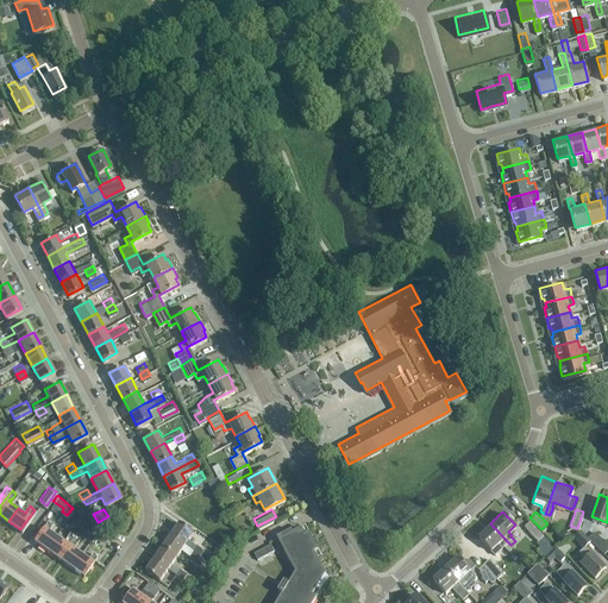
[(45,546),(55,533),(48,528),(51,522),(46,517),(32,538),(45,546)]
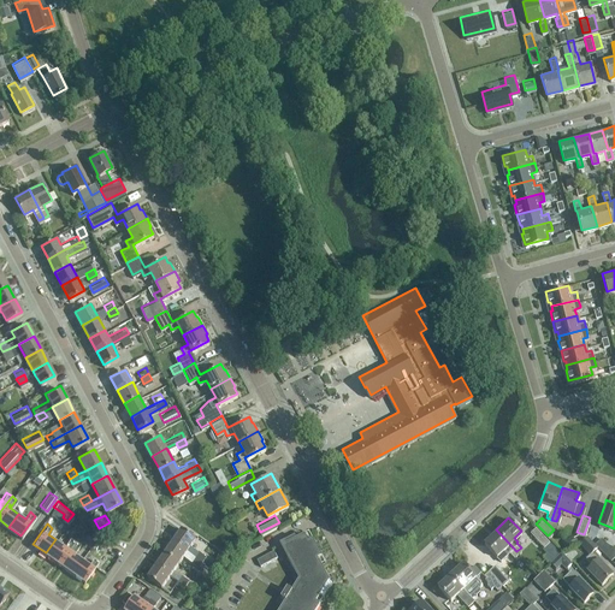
[(543,544),(549,538),(534,523),(530,528),(543,544)]
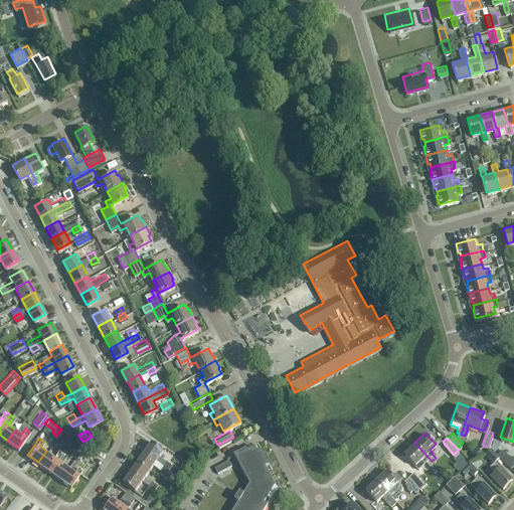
[(144,450),(156,458),(163,448),(151,440),(144,450)]
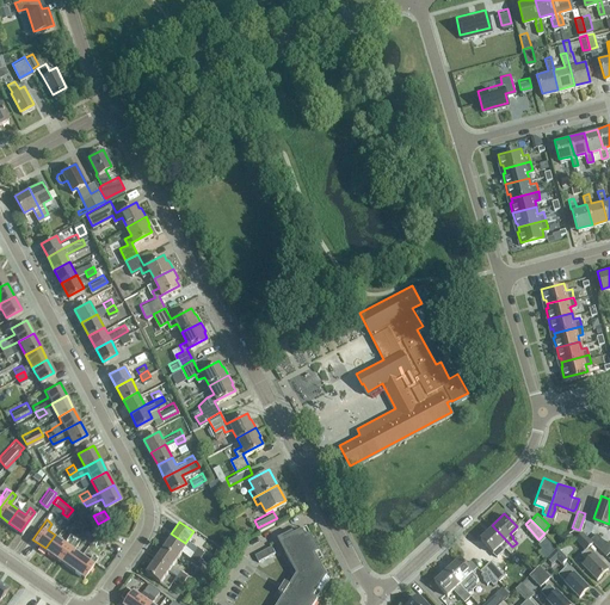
[(510,549),(512,547),(492,525),(480,536),(492,550),(499,544),(503,547),(505,544),(510,549)]
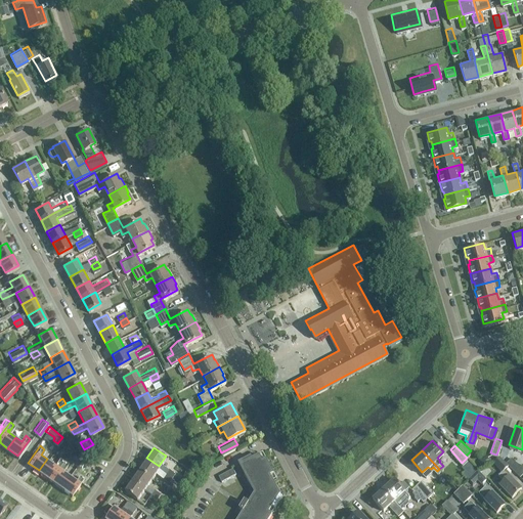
[(261,458),(258,451),(242,461),(247,469),(243,471),(248,480),(251,478),(258,490),(251,502),(243,498),(237,506),(245,511),(240,518),(266,518),(271,511),(268,509),(278,491),(279,491),(269,473),(272,471),(265,456),(261,458)]
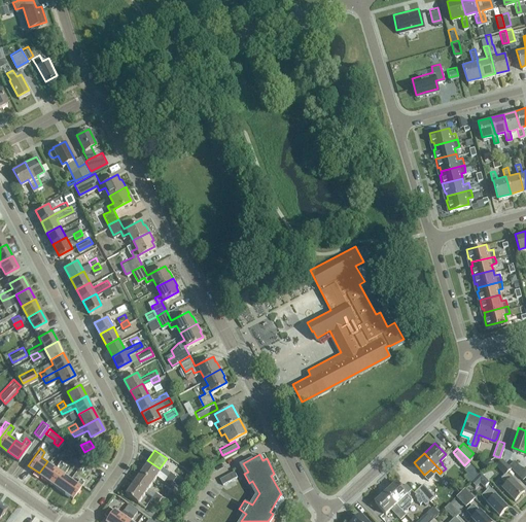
[(514,497),(523,488),(511,476),(512,476),(505,470),(510,465),(500,456),(495,462),(504,472),(500,475),(505,480),(501,485),(514,497)]
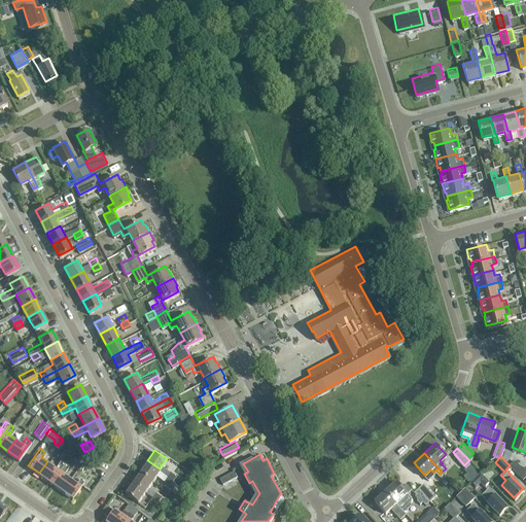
[(522,465),(514,457),(509,462),(519,473),(522,476),(525,471),(525,463),(525,462),(522,465)]
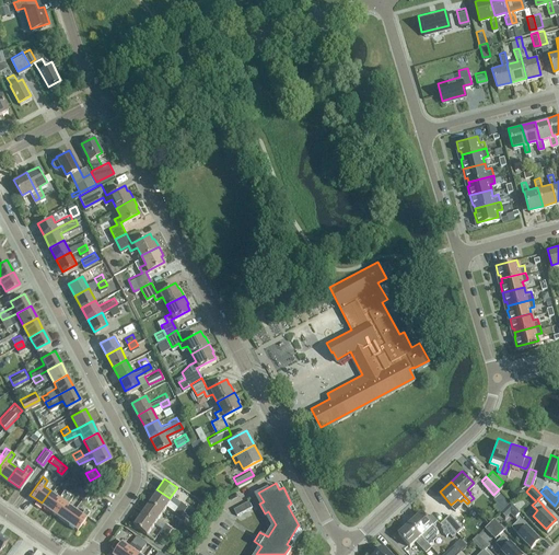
[(53,511),(67,492),(62,488),(58,495),(60,496),(59,497),(50,490),(42,503),(53,511)]
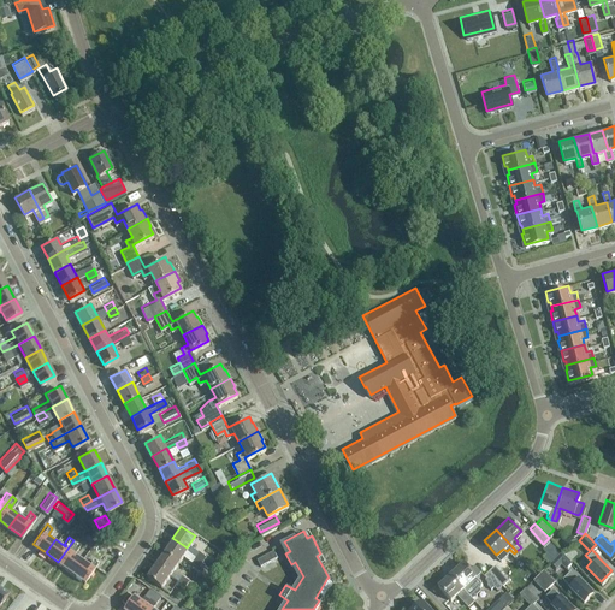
[(201,558),(194,554),(187,548),(172,538),(164,550),(177,560),(183,554),(197,563),(201,558)]
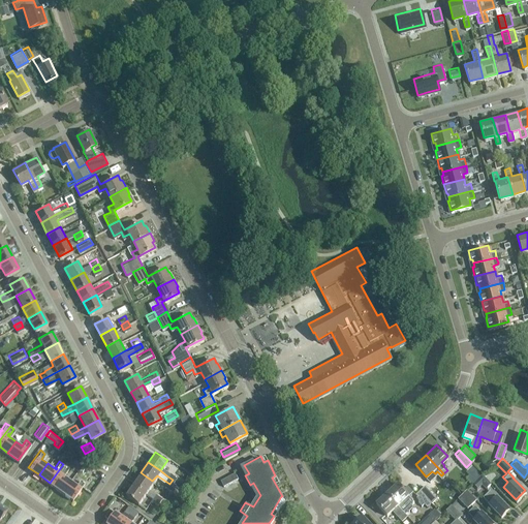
[(61,490),(69,479),(61,472),(61,471),(63,472),(67,467),(63,464),(50,483),(61,490)]
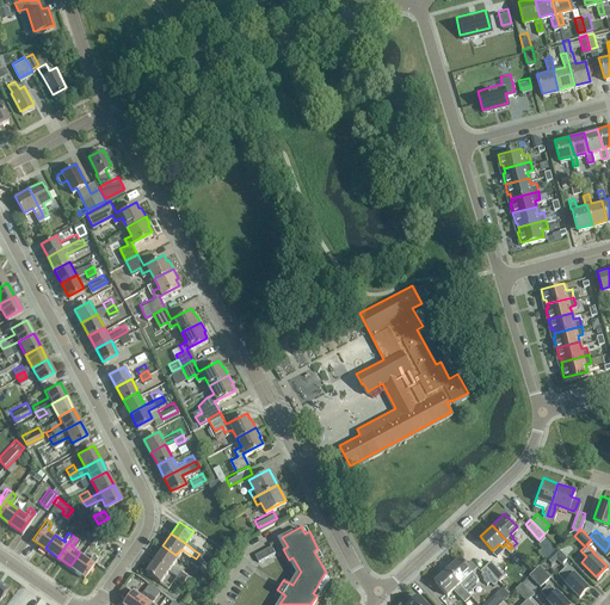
[(192,549),(199,554),(204,548),(197,543),(192,549)]
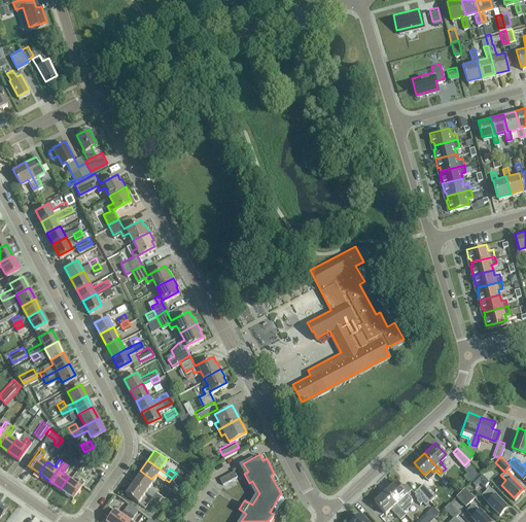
[(221,482),(236,474),(233,468),(219,476),(221,482)]
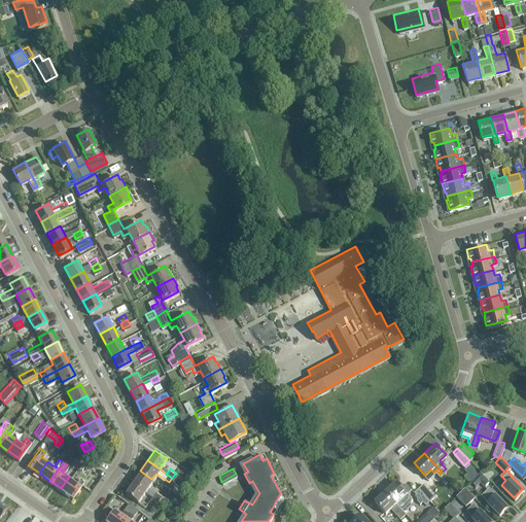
[(488,479),(479,470),(469,479),(475,484),(479,480),(483,484),(488,479)]
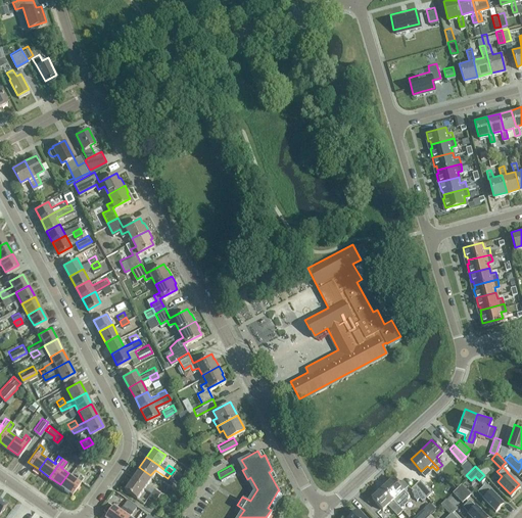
[(143,486),(150,475),(139,467),(132,477),(143,486)]
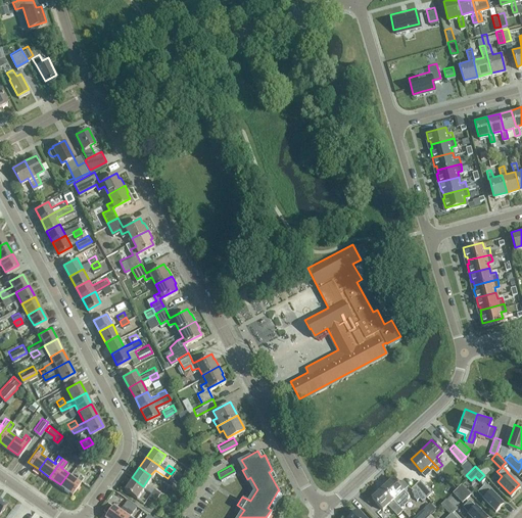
[(68,473),(60,484),(72,492),(83,476),(78,472),(75,477),(68,473)]
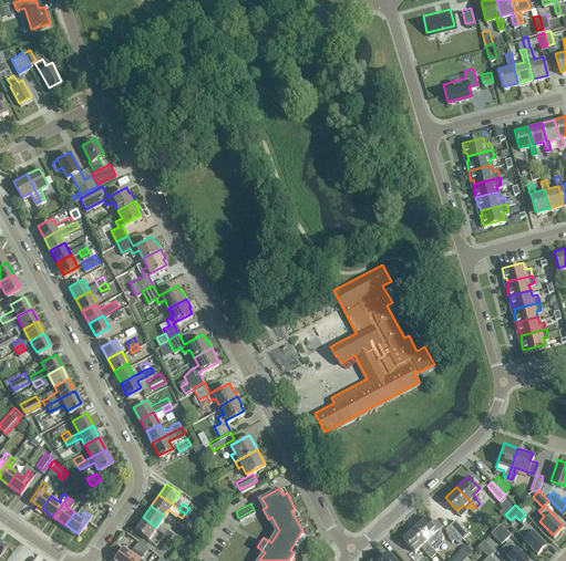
[(413,526),(433,548),(435,546),(438,547),(438,543),(441,541),(441,537),(443,534),(436,528),(441,523),(435,517),(431,521),(425,516),(413,526)]
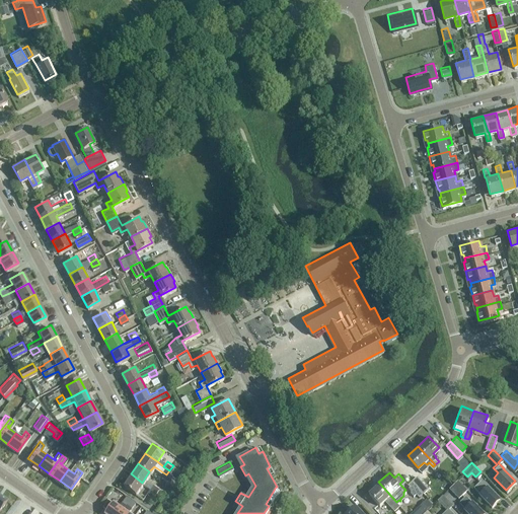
[(135,493),(142,483),(131,473),(123,484),(135,493)]
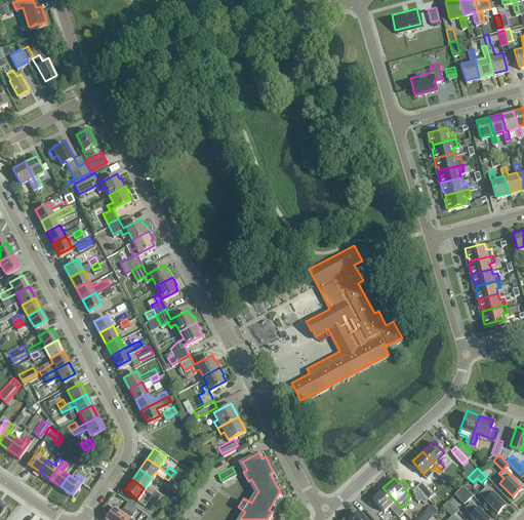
[(416,483),(428,495),(433,491),(420,479),(416,483)]
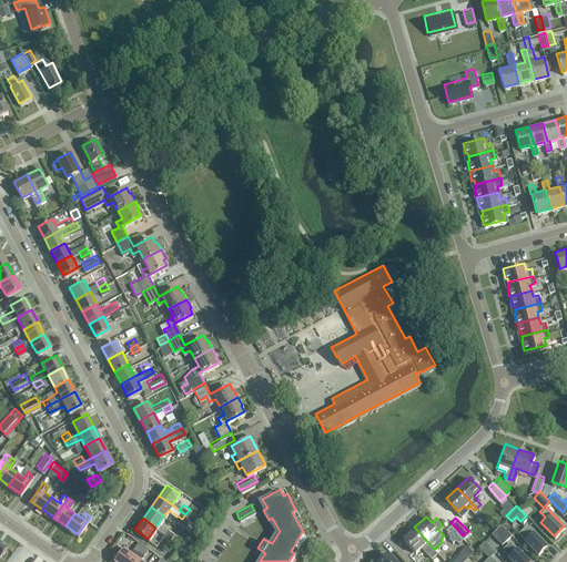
[(458,540),(463,535),(451,522),(445,527),(458,540)]
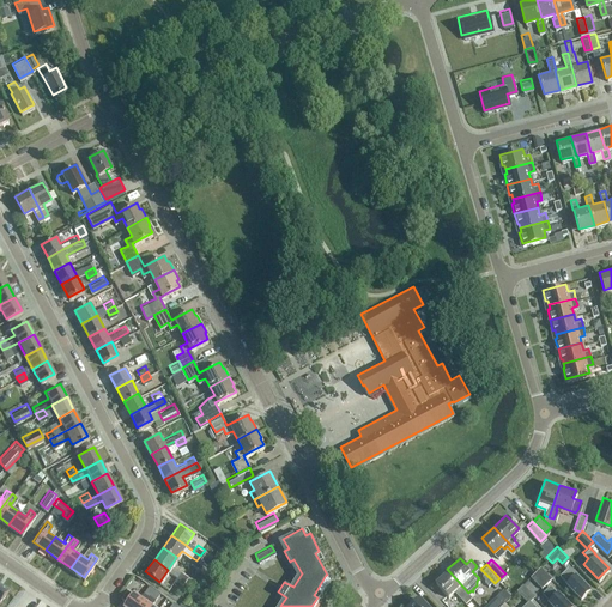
[(541,586),(551,575),(540,564),(531,575),(541,586)]
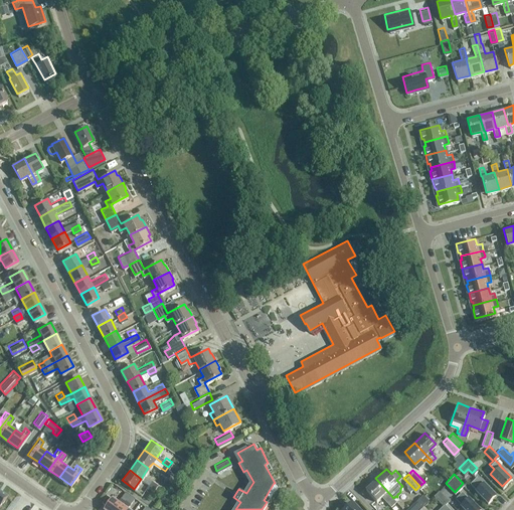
[(483,481),(477,474),(470,481),(476,487),(475,488),(488,500),(495,493),(483,480),(483,481)]
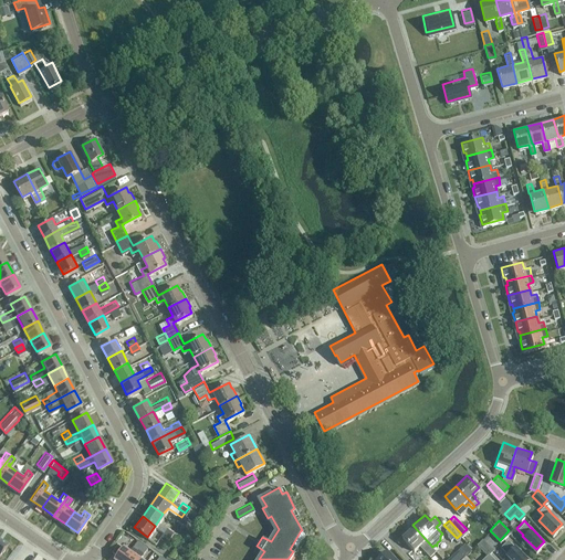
[(163,530),(169,535),(173,529),(166,525),(163,530)]
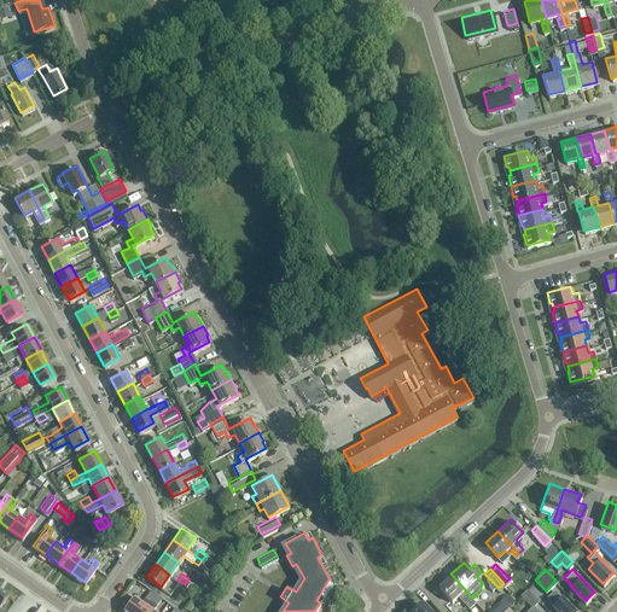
[(475,600),(472,598),(450,573),(438,586),(450,599),(457,593),(469,606),(475,600)]
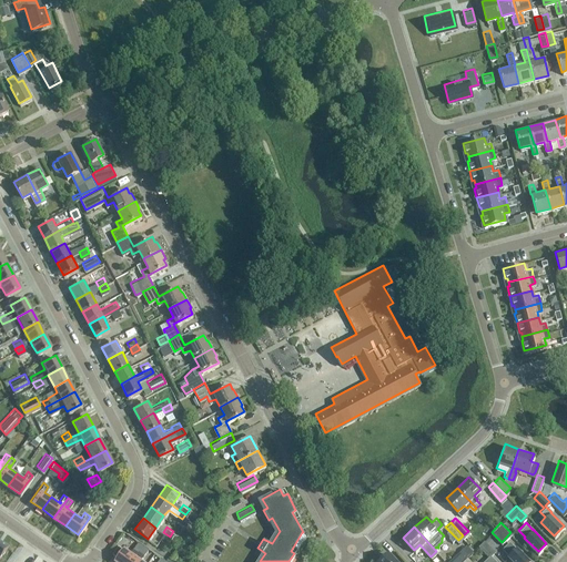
[(184,543),(190,535),(189,535),(182,531),(176,538),(184,543)]
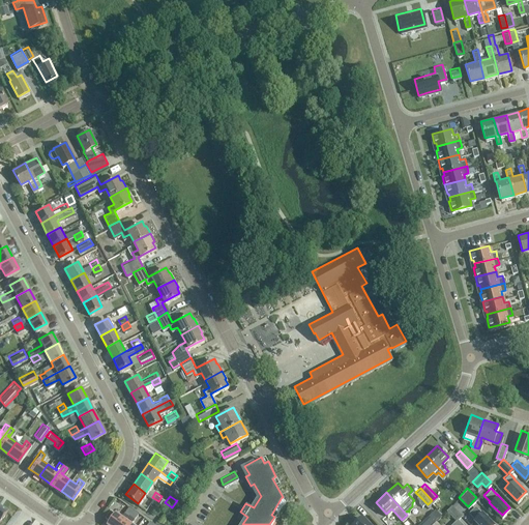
[(155,505),(158,501),(152,497),(149,501),(155,505)]
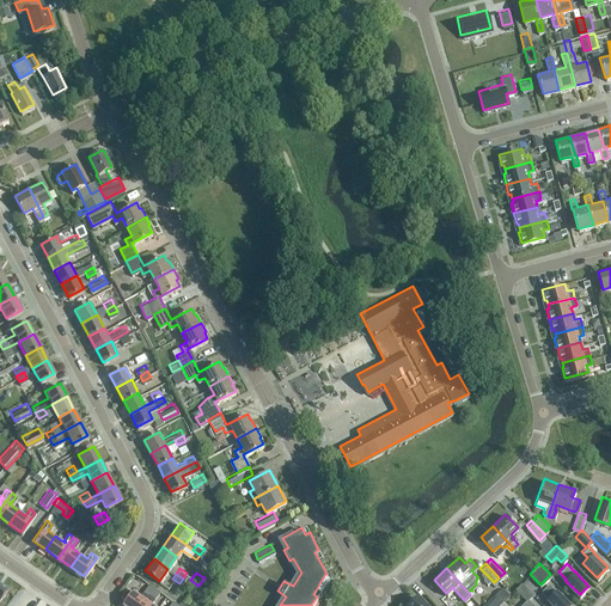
[(521,580),(514,586),(526,598),(527,597),(532,592),(521,580)]
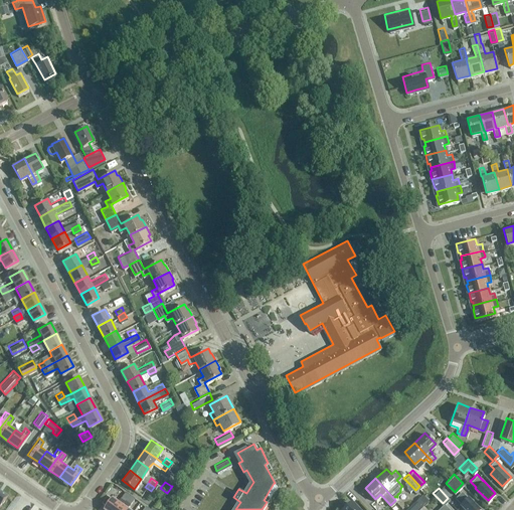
[(106,509),(116,509),(129,492),(125,489),(117,500),(111,496),(107,493),(101,500),(106,503),(103,508),(106,509)]
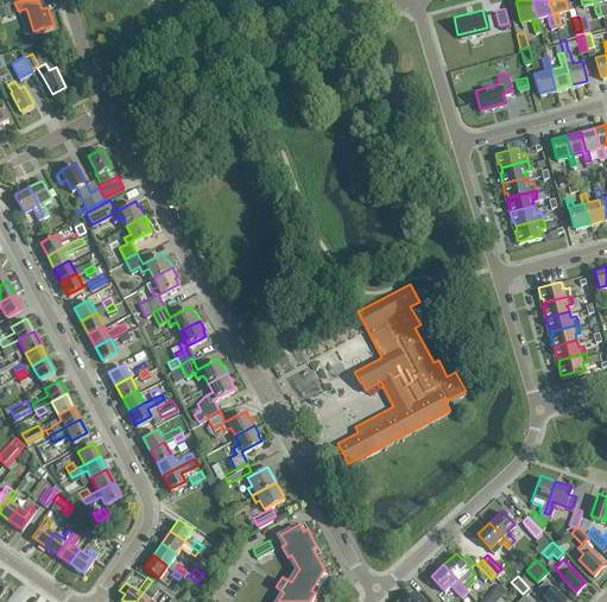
[(552,585),(544,577),(537,584),(545,593),(543,594),(550,601),(563,601),(567,600),(552,584),(552,585)]
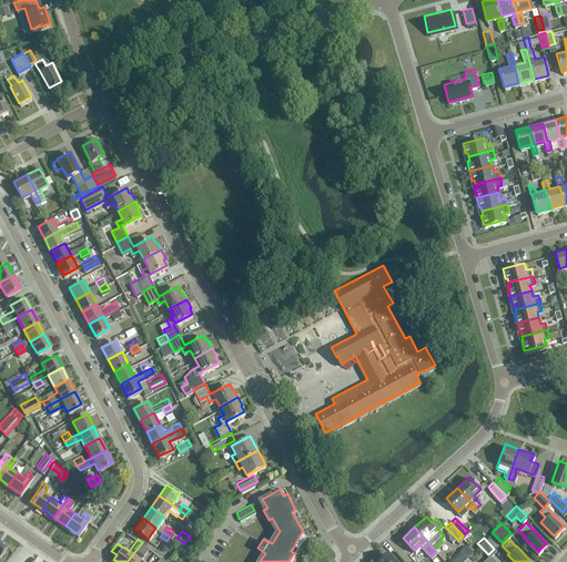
[(144,561),(139,558),(148,545),(142,542),(128,561),(144,561)]
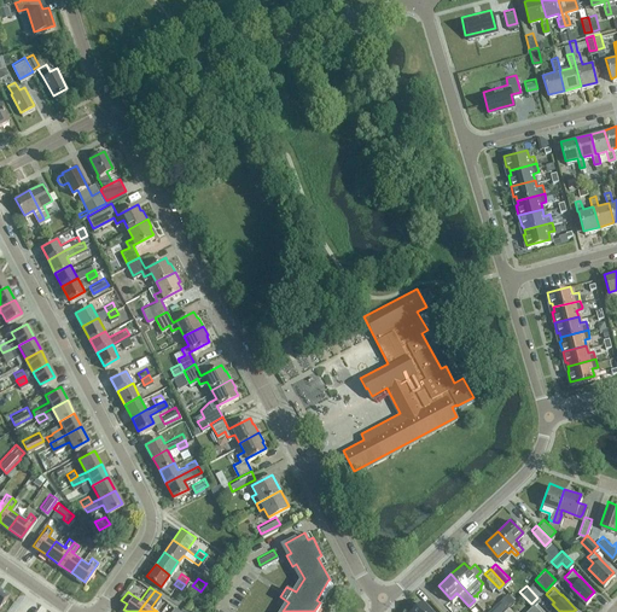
[(507,590),(499,598),(505,605),(513,598),(507,590)]
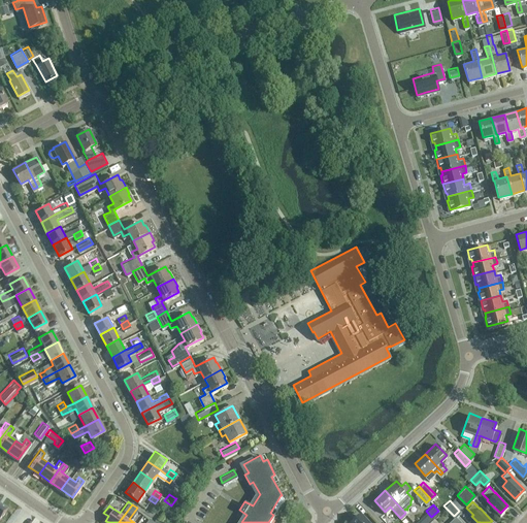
[(360,514),(350,522),(370,522),(361,513),(360,514)]
